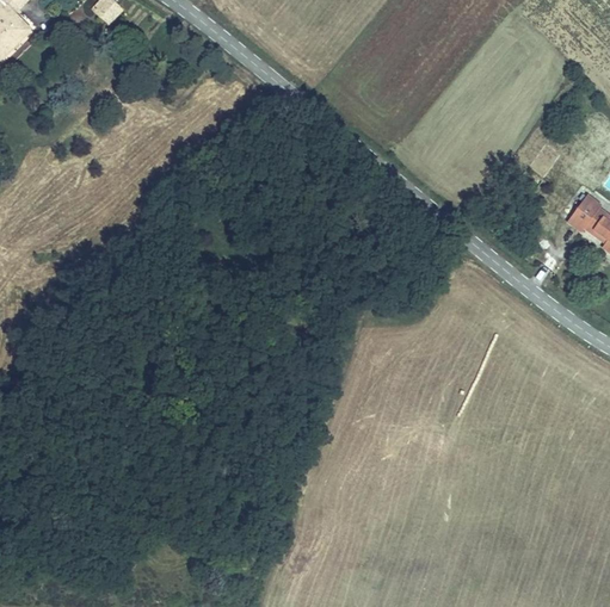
[(17,14),(1,0),(0,0),(0,57),(4,61),(34,32),(17,14)]
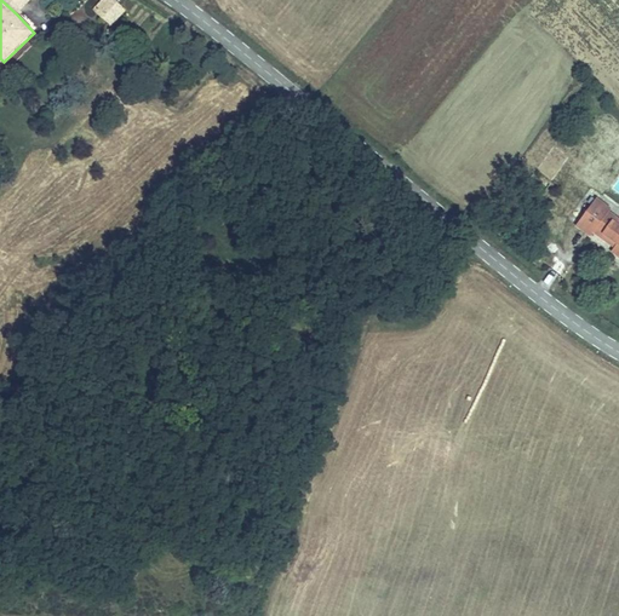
[(28,0),(1,0),(17,15),(29,1),(28,0)]
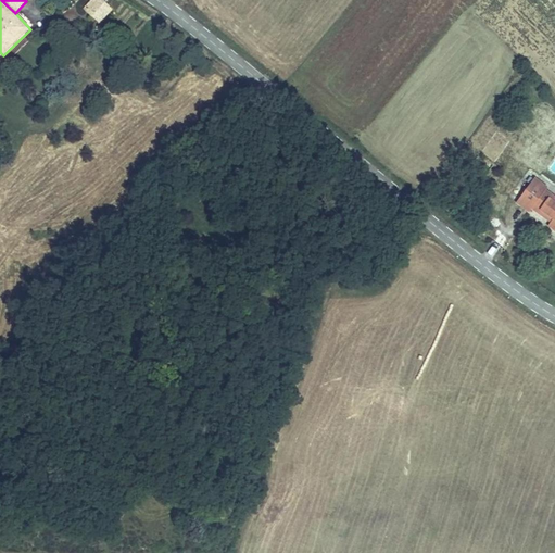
[(112,9),(101,0),(93,0),(86,10),(100,22),(112,9)]
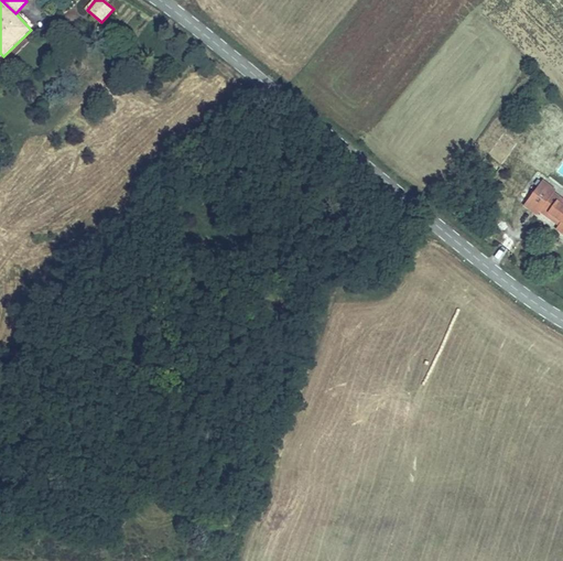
[(562,232),(561,233),(562,234),(562,202),(554,196),(556,193),(545,185),(528,208),(540,218),(543,215),(545,212),(562,224),(562,232)]
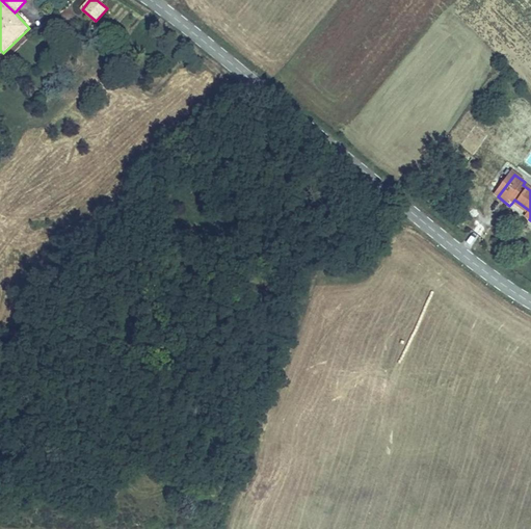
[(512,203),(530,216),(530,211),(514,200),(512,203)]
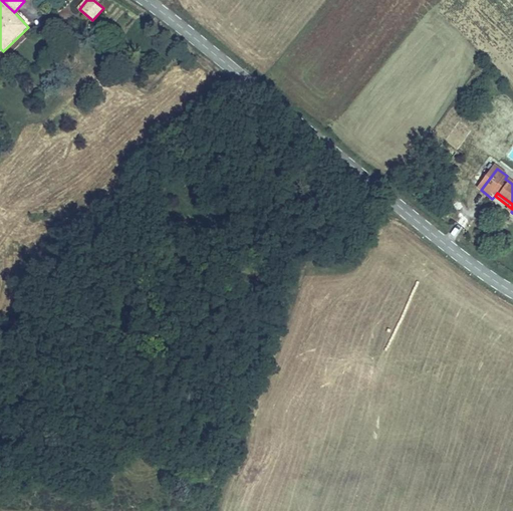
All buildings are outlined.
